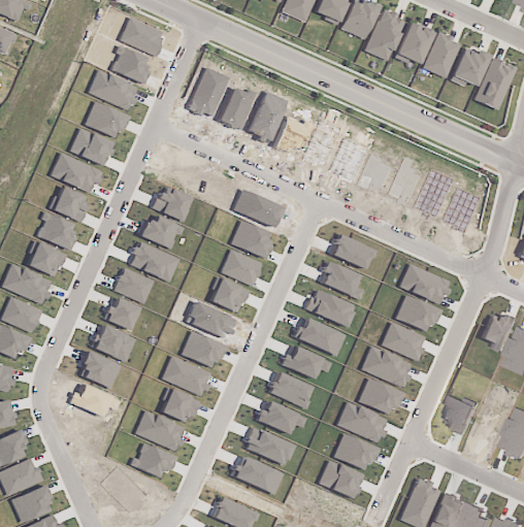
[(34,1),(31,0),(0,0),(0,13),(21,20),(25,7),(31,10),(34,1)]
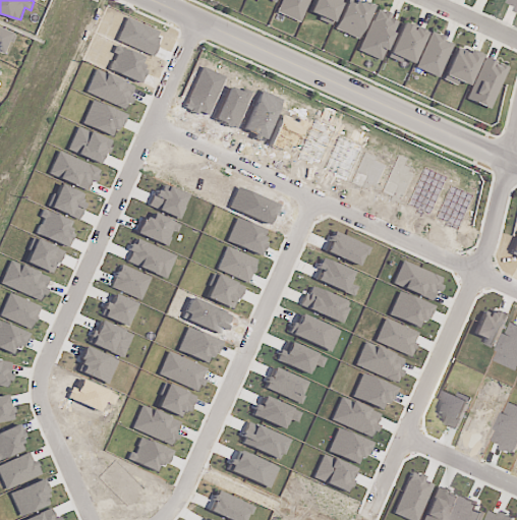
[(305,20),(311,0),(286,0),(282,13),(305,20)]
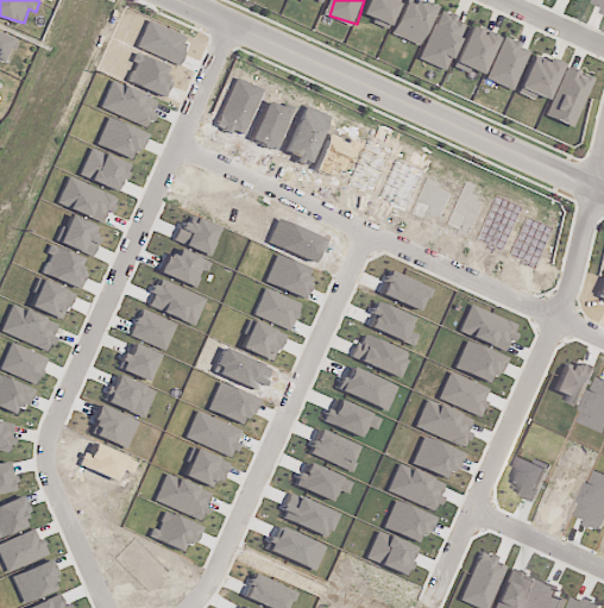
[(370,0),(364,16),(391,26),(402,0),(370,0)]
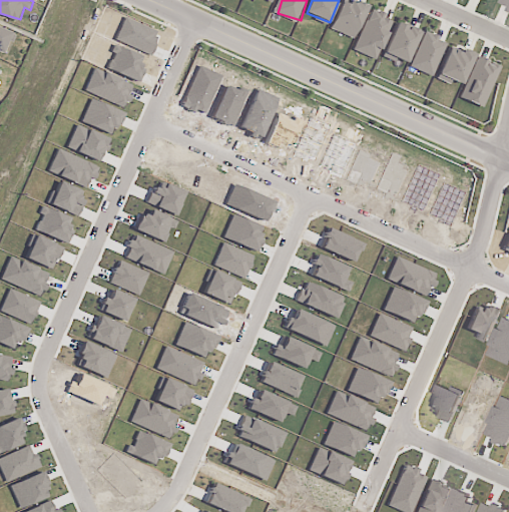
[(344,0),(332,27),(356,37),(369,7),(352,0),(344,0)]
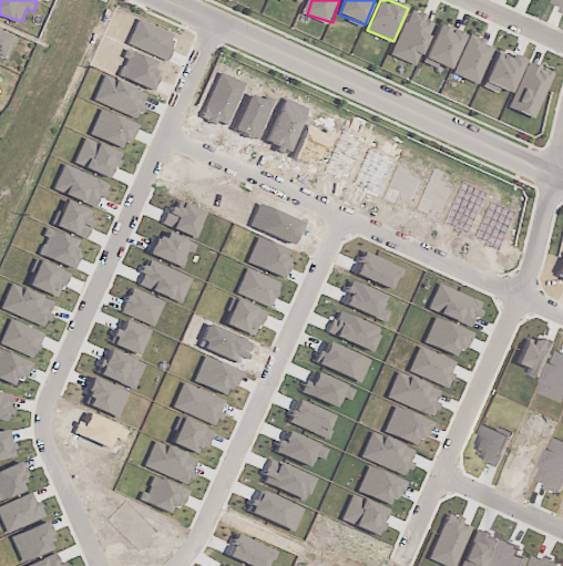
[(437,23),(426,19),(427,14),(412,9),(392,54),(418,65),(437,23)]
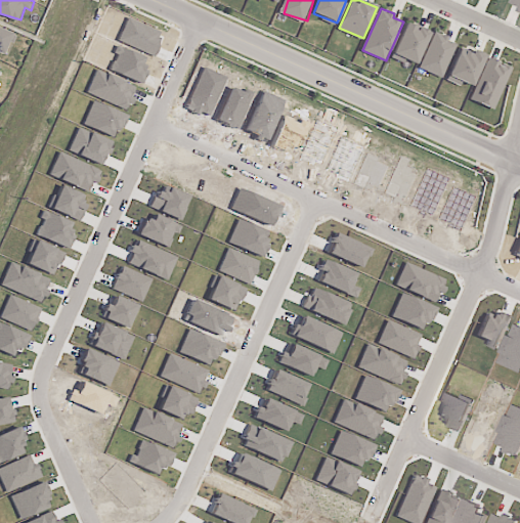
[(392,56),(406,62),(407,59),(418,63),(431,31),(407,22),(392,56)]
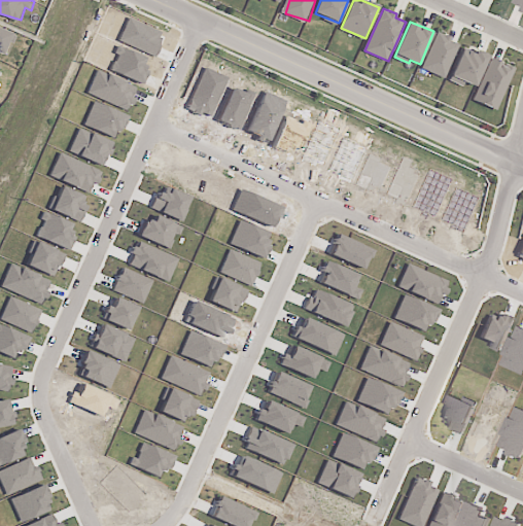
[(19,34),(0,26),(0,51),(5,54),(10,40),(15,42),(19,34)]
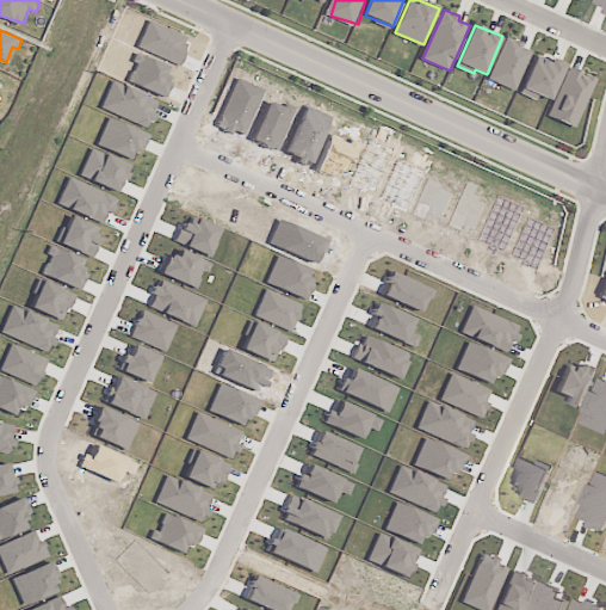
[(490,79),(518,90),(535,48),(507,37),(490,79)]
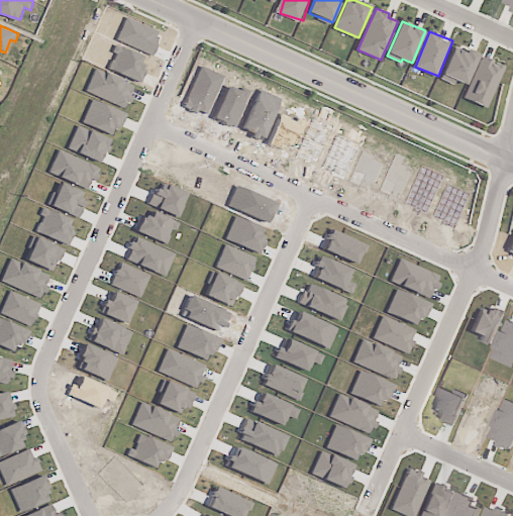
[(443,79),(456,84),(457,81),(469,85),(480,52),(469,48),(467,52),(453,47),(443,79)]
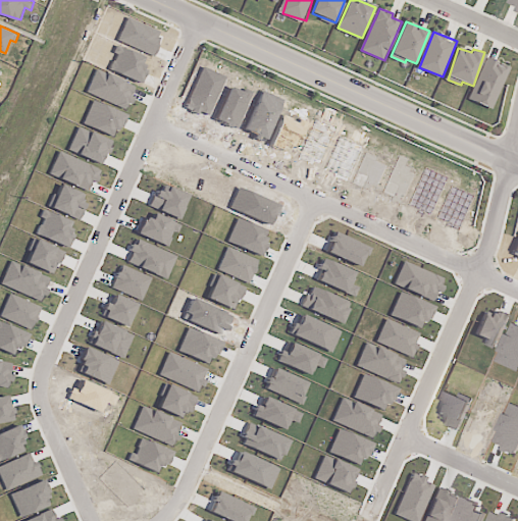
[(470,99),(494,109),(512,66),(488,56),(470,99)]
